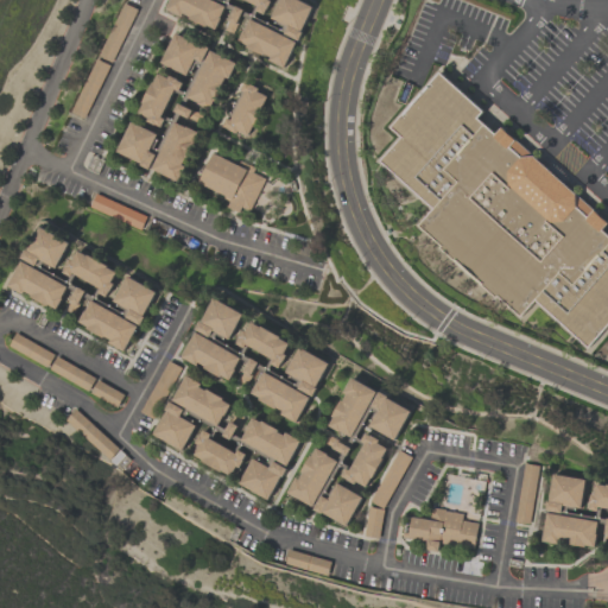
[(166,8),(170,0),(214,0),(226,6),(220,17),(221,18),(216,29),(208,24),(207,26),(189,18),(190,16),(184,13),(182,17),(166,8)]
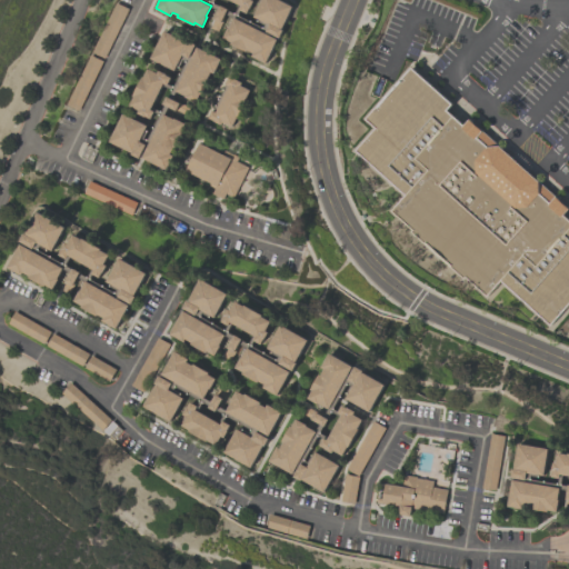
[(255,0),(251,8),(250,8),(248,13),(240,9),(242,6),(231,0),(255,0)]
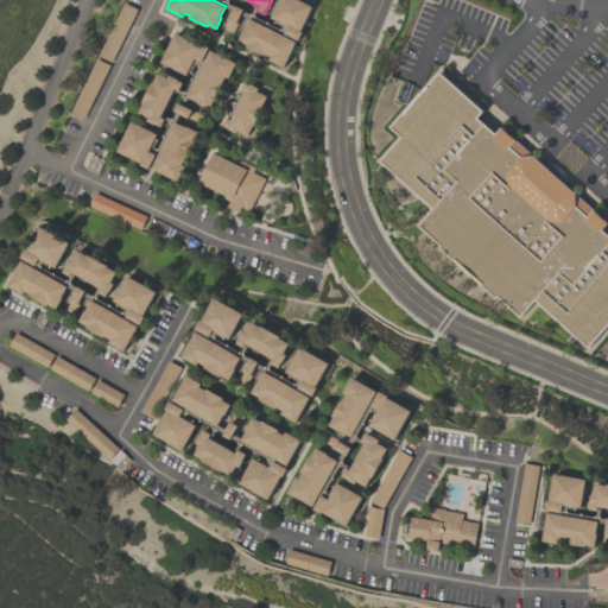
[(304,31),(301,40),(285,33),(289,26),(272,18),(280,0),(302,0),(315,6),(303,30),(304,31)]
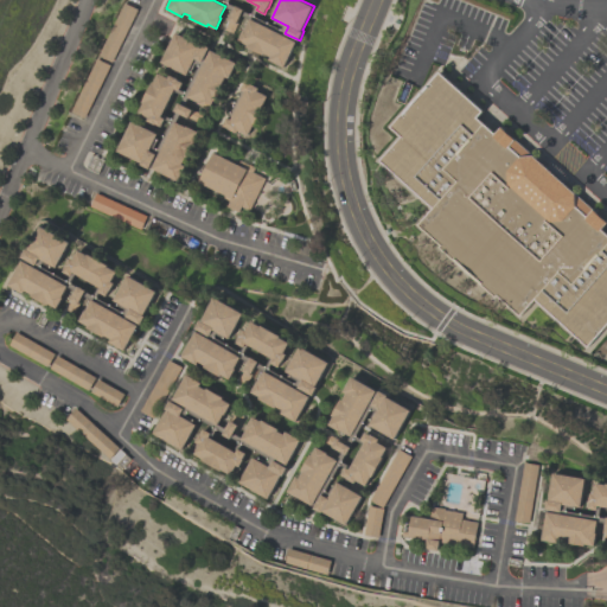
[(285,68),(269,59),(270,57),(264,53),(263,56),(246,46),(247,45),(238,40),(243,30),(246,31),(250,19),(296,42),(285,68)]
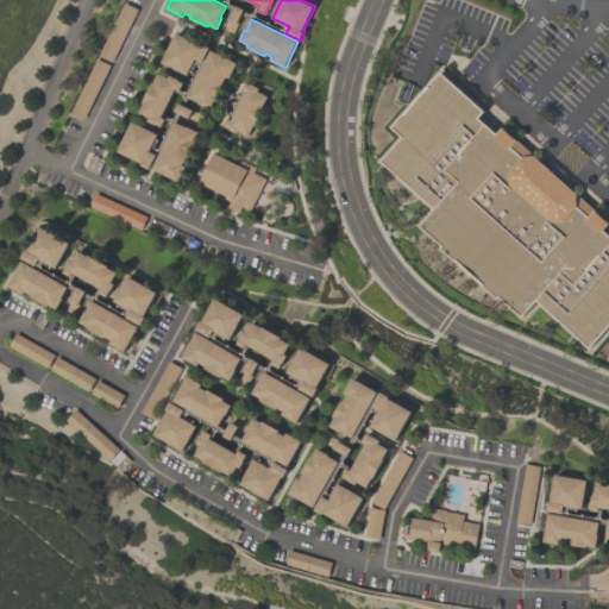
[(161,63),(176,31),(209,46),(202,62),(195,58),(187,75),(161,63)]
